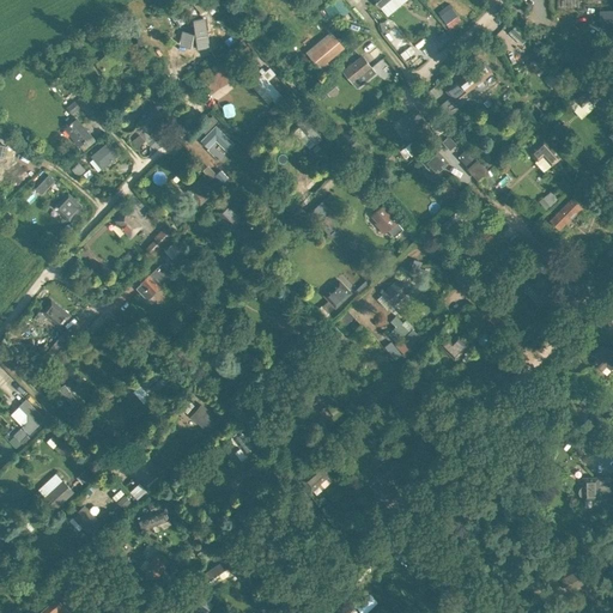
[(170,13),(175,20),(184,14),(186,18),(190,14),(193,18),(198,16),(194,8),(192,10),(186,0),(180,0),(169,6),(173,12),(170,13)]
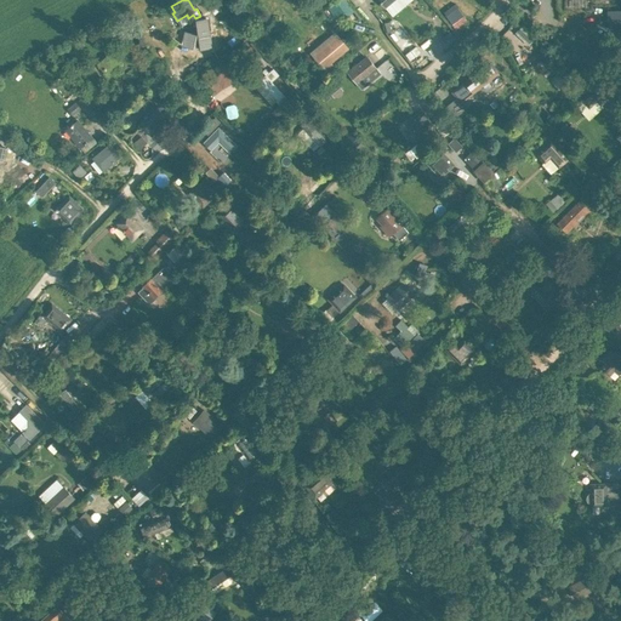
[(353,11),(345,0),(336,0),(328,7),(339,22),(353,11)]
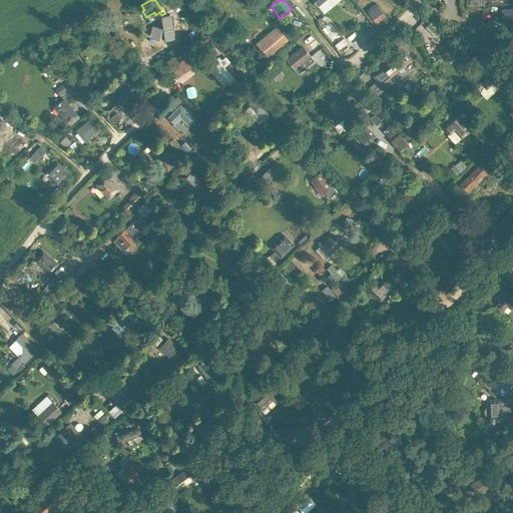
[(377,6),(368,13),(374,20),(383,13),(377,6)]
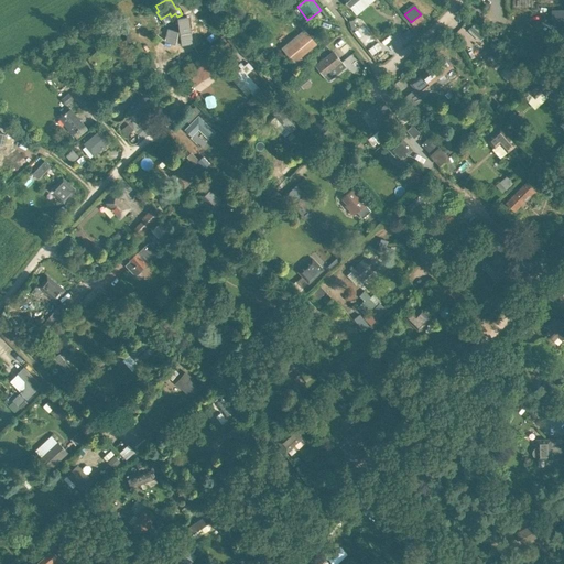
[(212,33),(206,38),(212,43),(216,40),(212,33)]
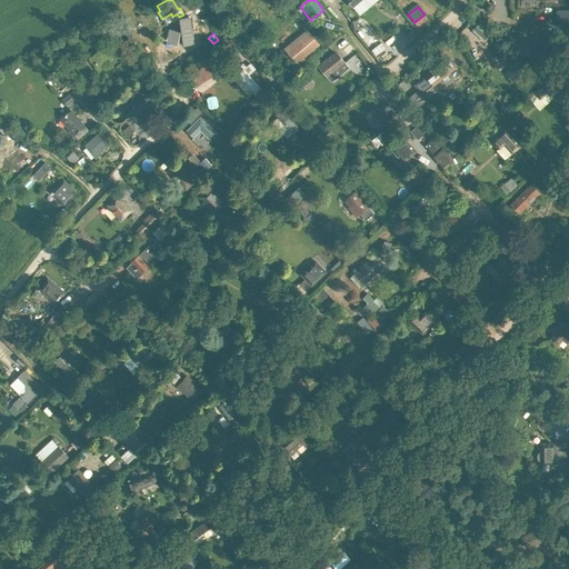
[(302,48),(298,52),(296,49),(290,53),(302,68),(308,63),(302,58),(319,45),(315,39),(309,42),(307,39),(299,45),(302,48)]
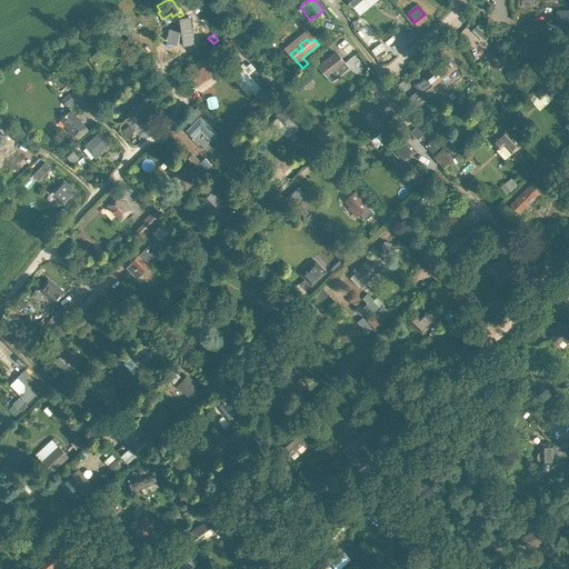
[(318,66),(328,78),(346,63),(336,51),(318,66)]
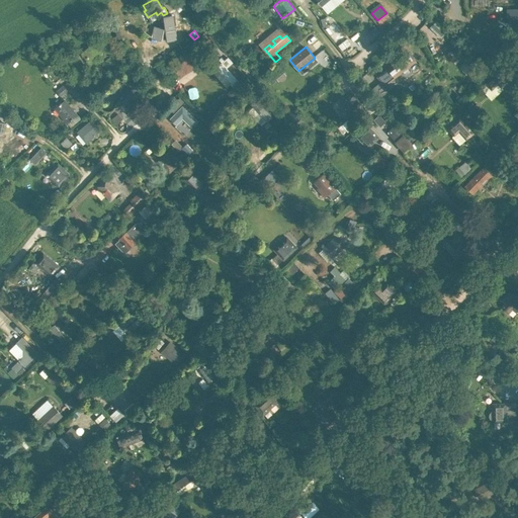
[(408,55),(387,70),(394,78),(414,62),(408,55)]
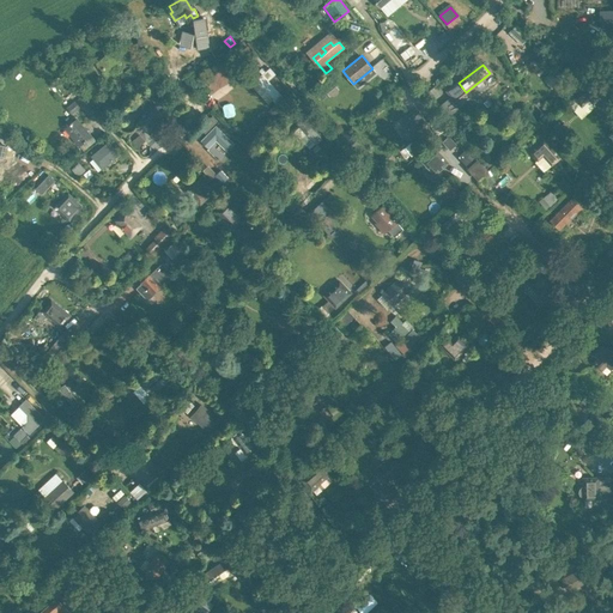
[(133,66),(122,74),(129,83),(140,73),(133,66)]
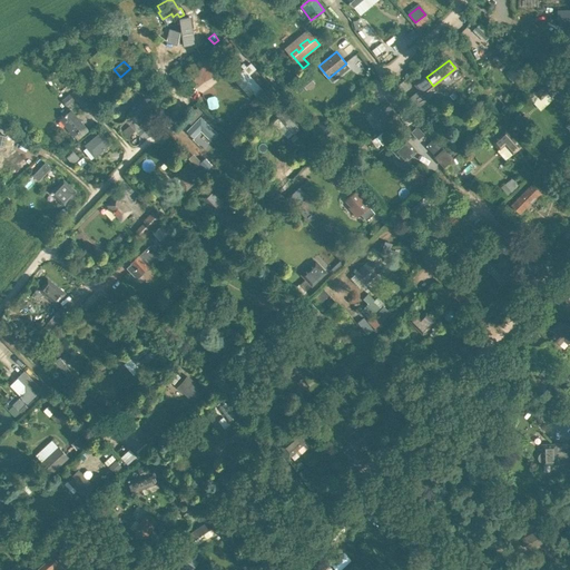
[(245,69),(239,74),(246,81),(255,91),(253,92),(257,97),(264,90),(248,72),(251,70),(245,64),(242,66),(245,69)]
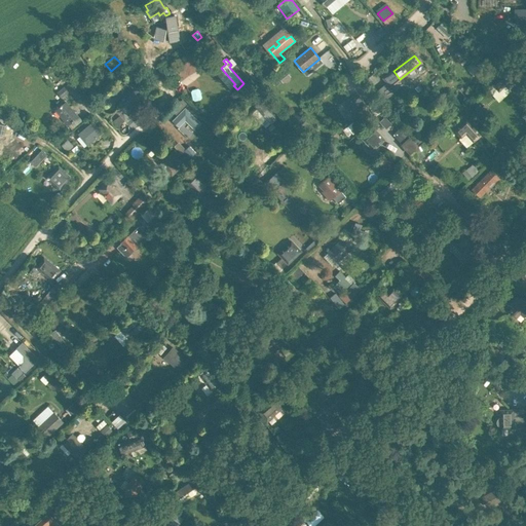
[(491,84),(499,92),(505,86),(510,90),(518,82),(515,78),(506,70),(491,84)]
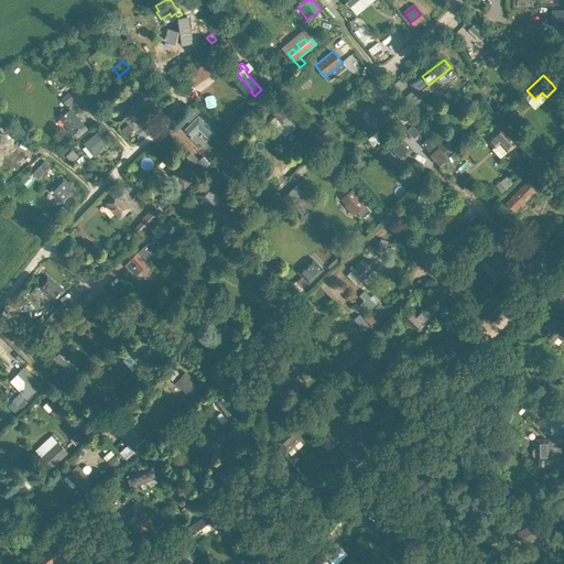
[(306,76),(299,83),(304,90),(312,84),(306,76)]
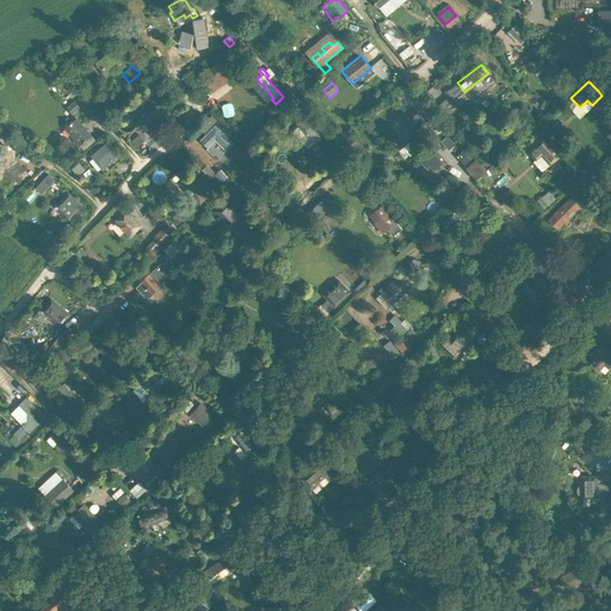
[(530,92),(539,102),(549,91),(539,82),(530,92)]
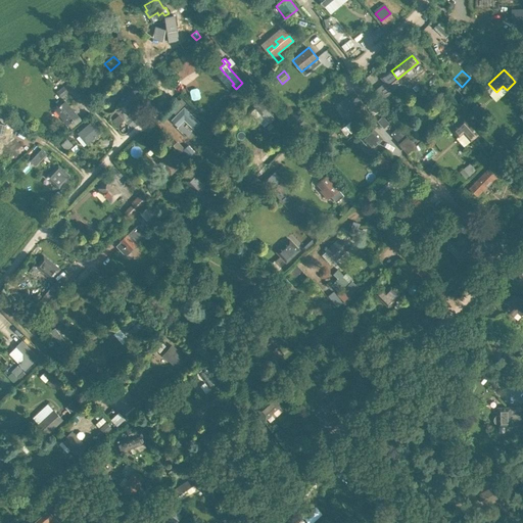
[(126,81),(133,89),(140,83),(133,74),(126,81)]
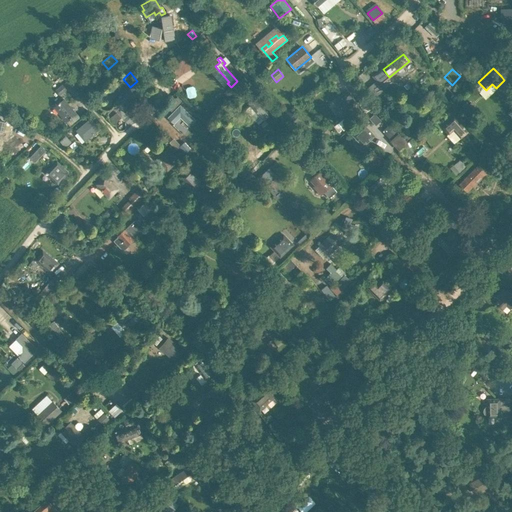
[(110,91),(117,99),(130,88),(123,80),(110,91)]
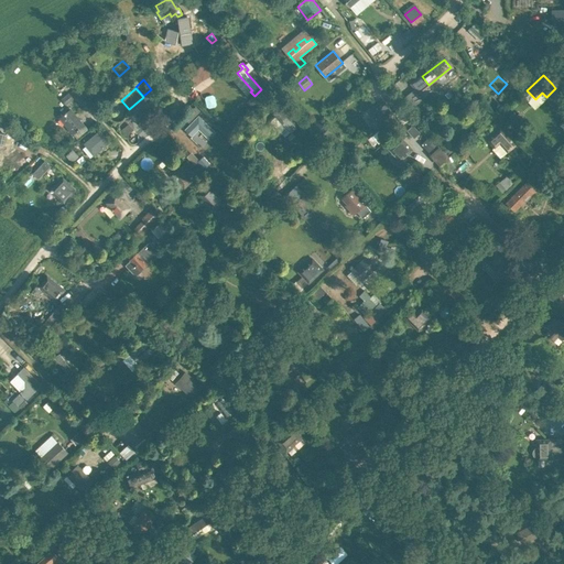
[(62,99),(66,105),(73,99),(69,94),(62,99)]
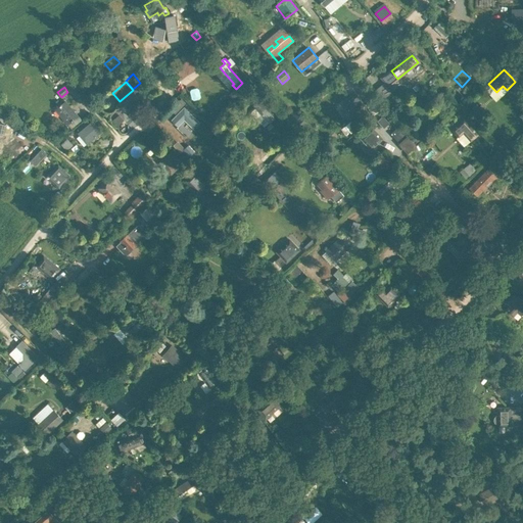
[(199,99),(200,97),(199,90),(196,89),(191,90),(190,92),(191,99),(194,101),(199,99)]
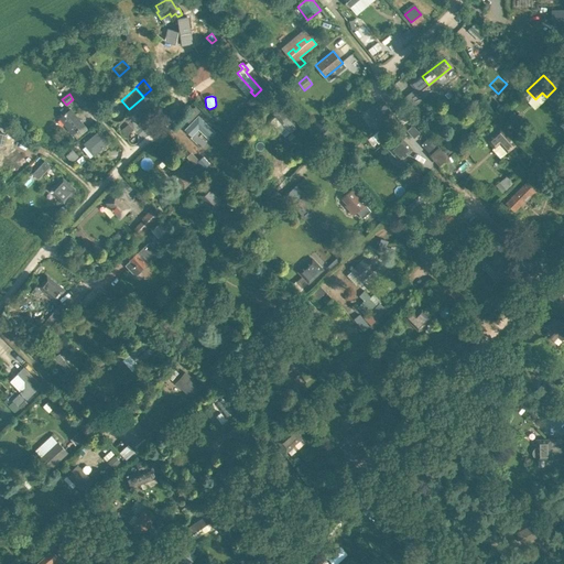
[(251,99),(245,105),(249,110),(256,104),(251,99)]
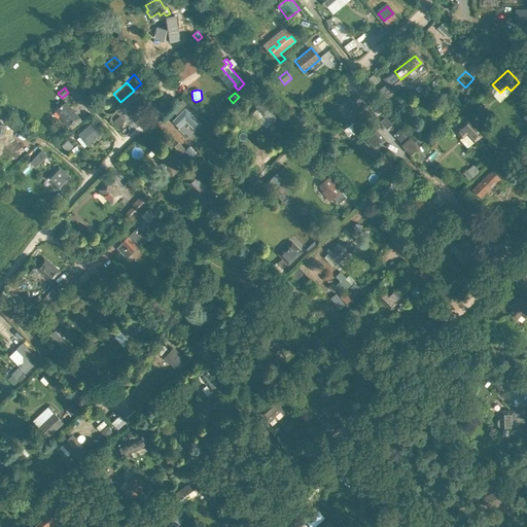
[(357,93),(345,103),(356,117),(370,107),(357,93)]
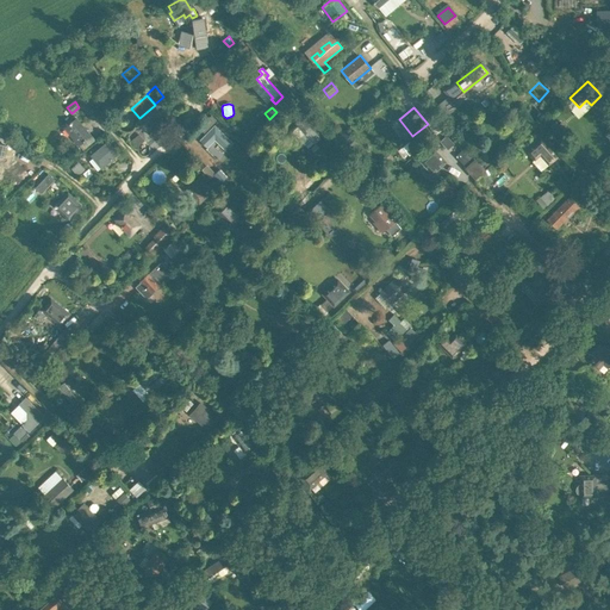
[(304,114),(296,123),(315,142),(323,134),(316,126),(312,129),(309,125),(312,123),(304,114)]
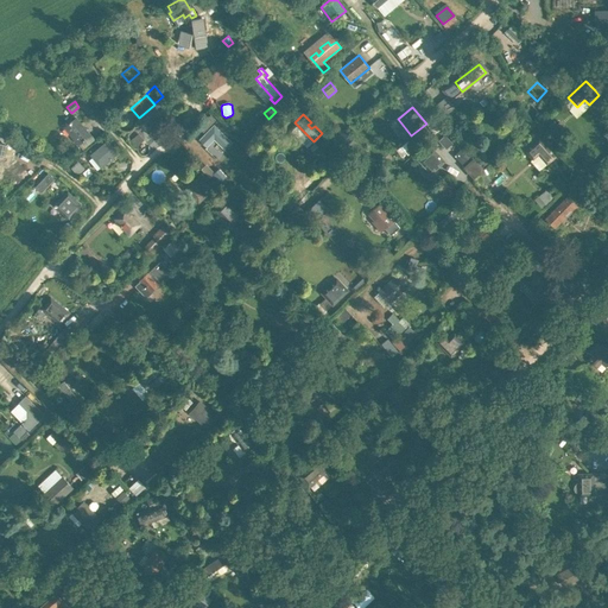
[(210,115),(200,127),(204,132),(216,120),(210,115)]
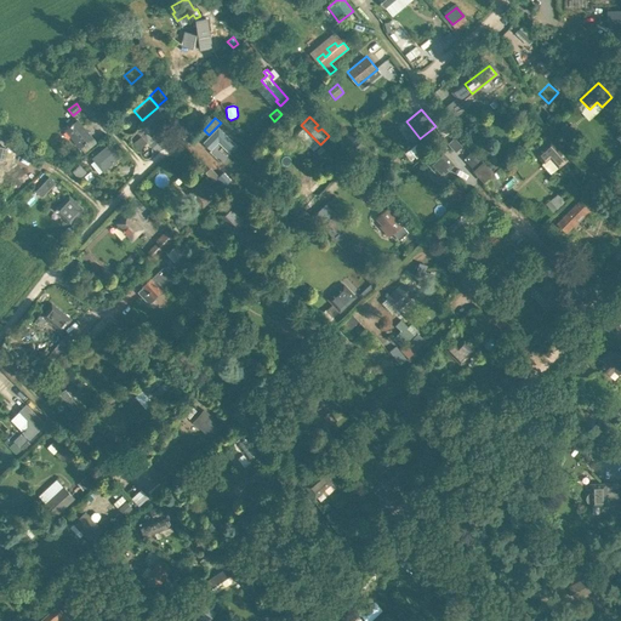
[(66,130),(80,148),(92,137),(78,120),(66,130)]
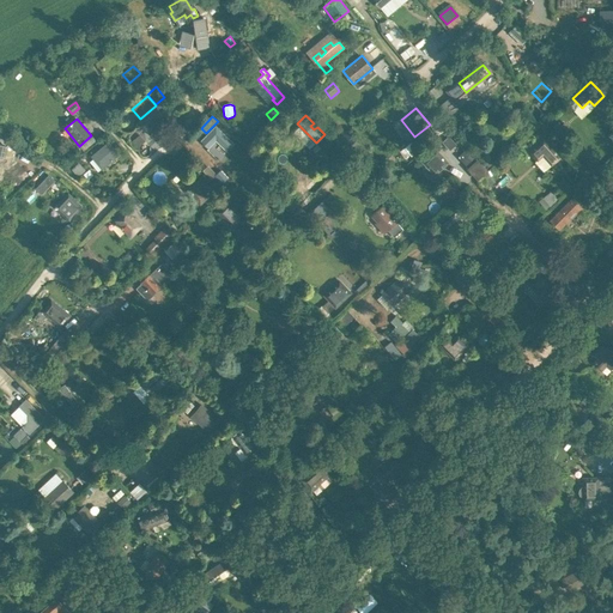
[(553,131),(559,138),(565,133),(565,132),(570,128),(565,122),(562,125),(559,121),(552,126),(556,129),(553,131)]
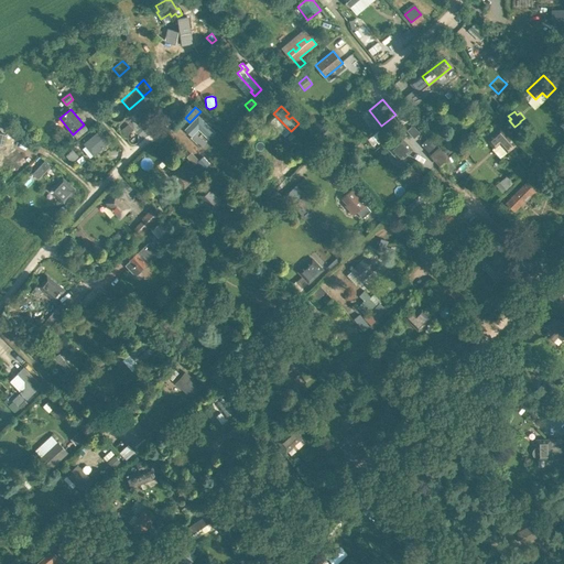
[(198,129),(209,139),(216,132),(199,116),(185,130),(192,137),(198,129)]
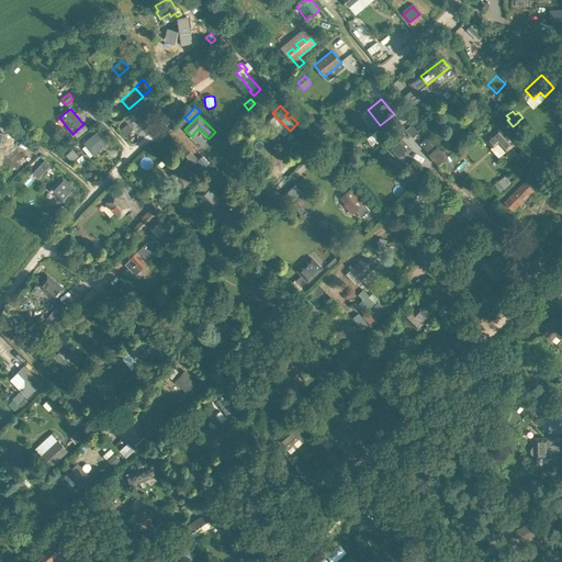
[(121,128),(126,134),(133,128),(127,123),(121,128)]
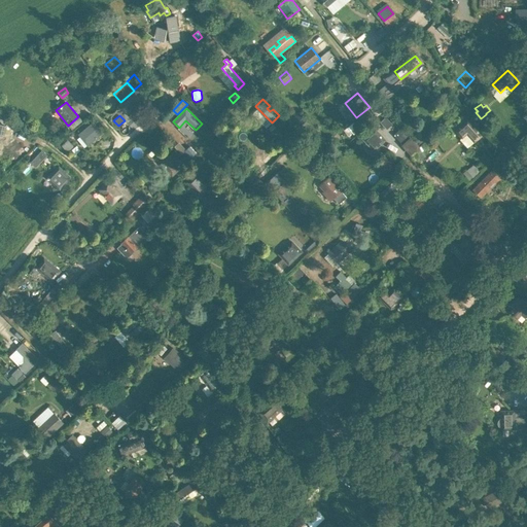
[(386,116),(380,121),(387,129),(393,124),(386,116)]
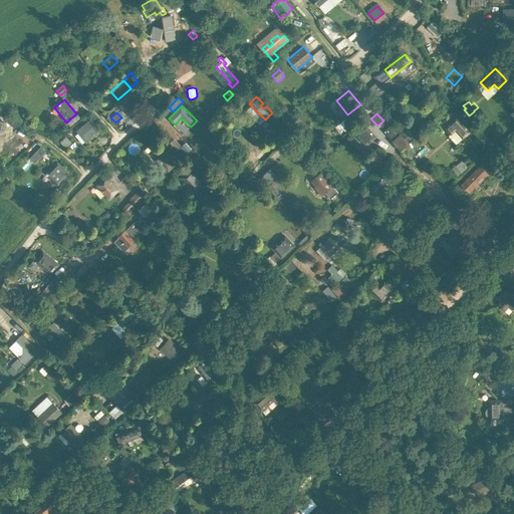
[(457,116),(444,127),(451,136),(456,132),(463,140),(471,133),(457,116)]
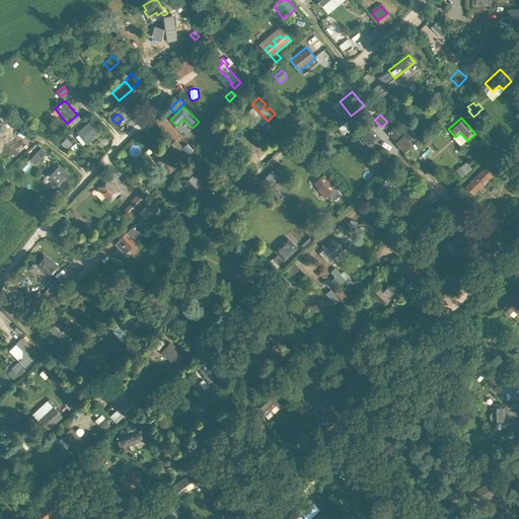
[(77,132),(86,143),(101,131),(92,120),(77,132)]
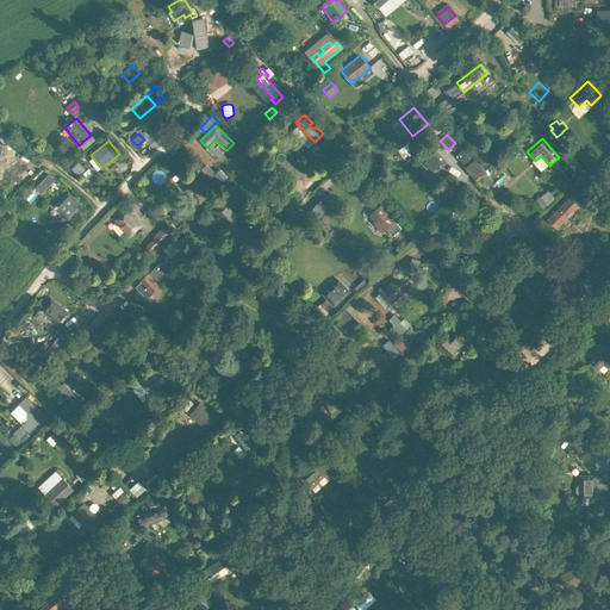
[(434,147),(419,161),(434,175),(448,161),(434,147)]
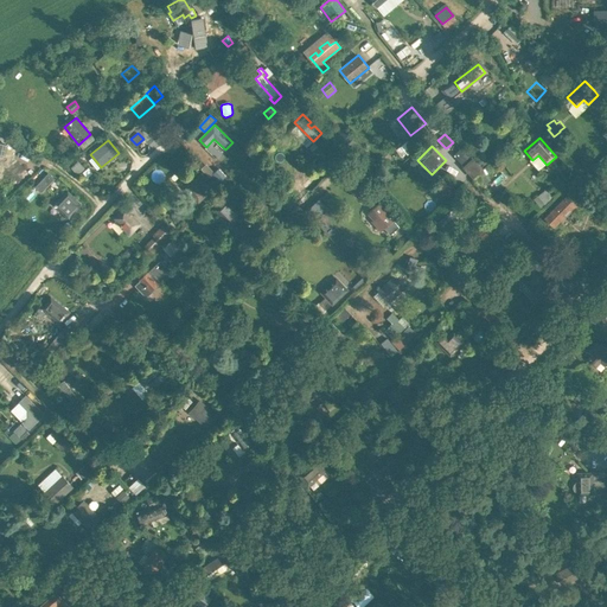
[(462,147),(454,155),(464,166),(472,159),(462,147)]
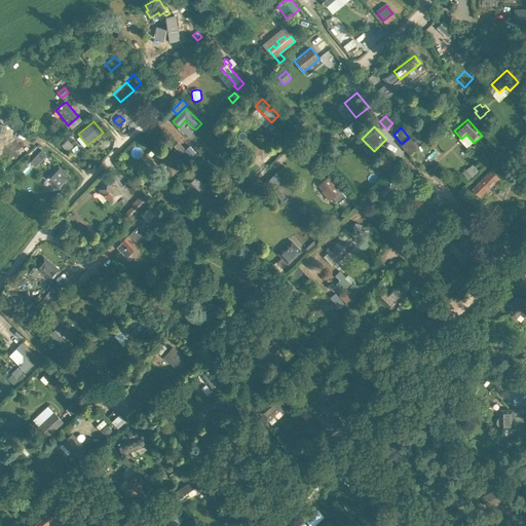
[(149,136),(144,140),(149,146),(154,141),(149,136)]
